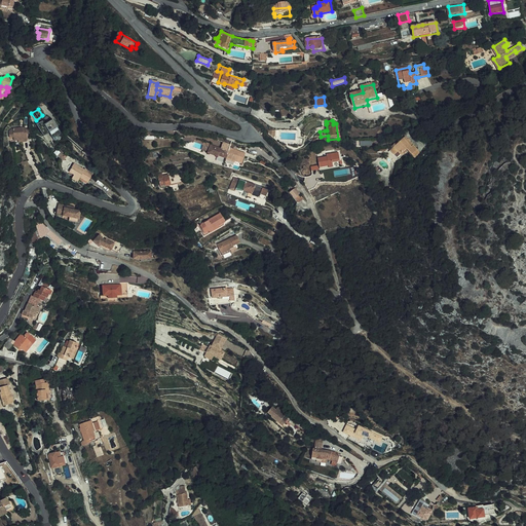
[(39,121),(33,124),(40,136),(45,133),(49,139),(58,135),(49,122),(42,126),(39,121)]
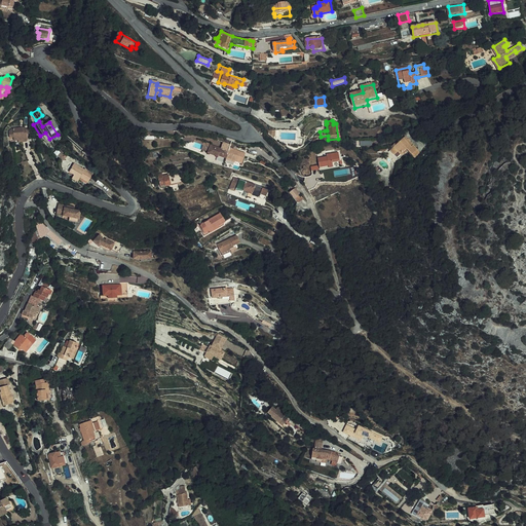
[(14,138),(14,140),(20,140),(20,137),(27,136),(27,134),(27,129),(27,127),(13,127),(13,132),(10,132),(10,138),(14,138)]
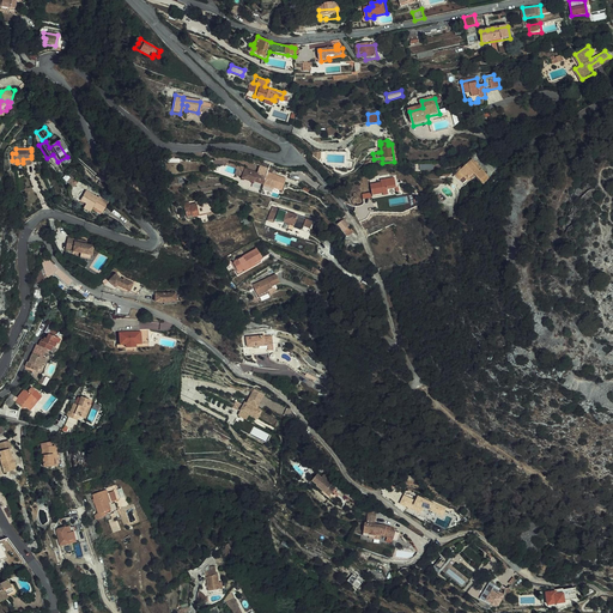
[(480,178),(483,174),(485,171),(474,163),(468,158),(456,176),(463,182),(466,180),(468,182),(471,177),(473,174),(480,178)]
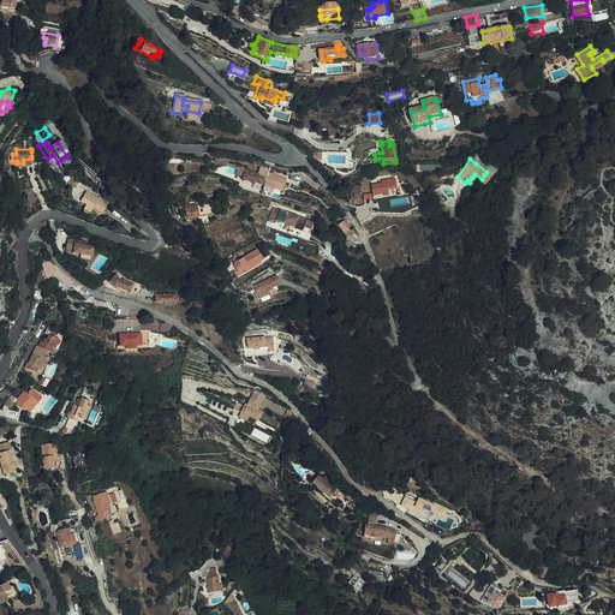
[(243,169),(236,167),(236,169),(234,177),(240,178),(240,180),(252,183),(254,181),(262,184),(262,185),(262,186),(273,189),(273,186),(280,189),(284,175),(266,171),(264,175),(243,171),(243,169)]
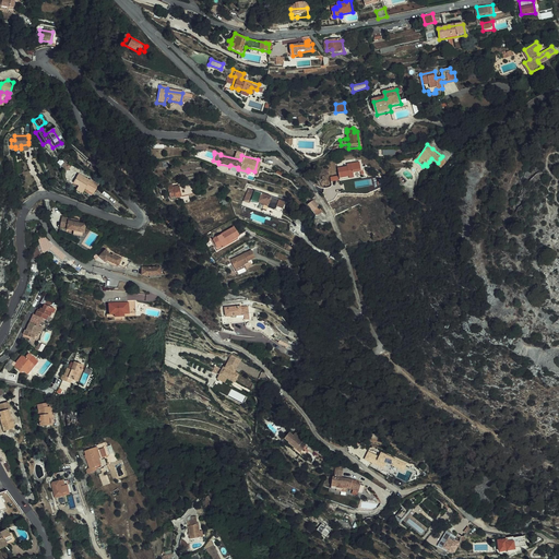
[(359,165),(352,166),(347,166),(347,169),(339,170),(339,175),(341,174),(342,180),(349,179),(349,181),(354,180),(354,174),(360,174),(359,165)]
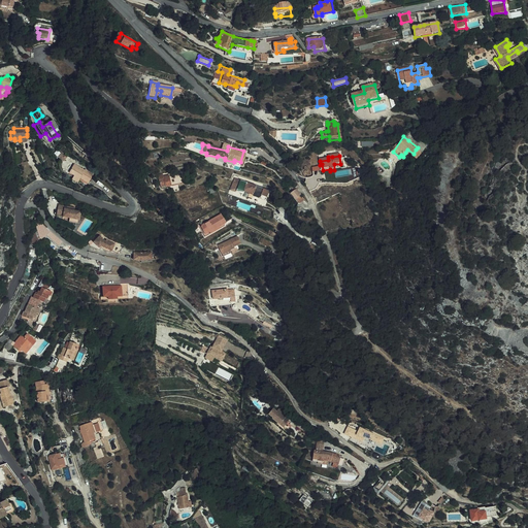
[(79,182),(86,186),(87,186),(88,184),(92,177),(83,172),(83,173),(72,167),(66,177),(71,180),(77,184),(77,185),(79,182)]
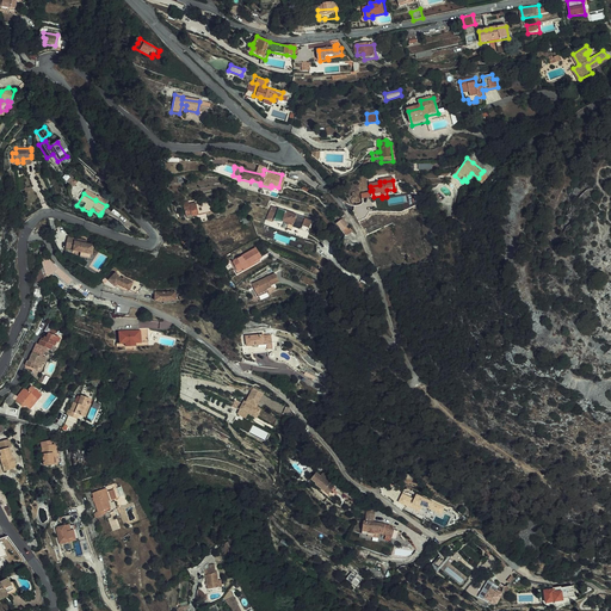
[(190,215),(191,216),(205,213),(204,207),(204,205),(196,208),(193,202),(187,204),(189,209),(184,211),(185,216),(190,215)]
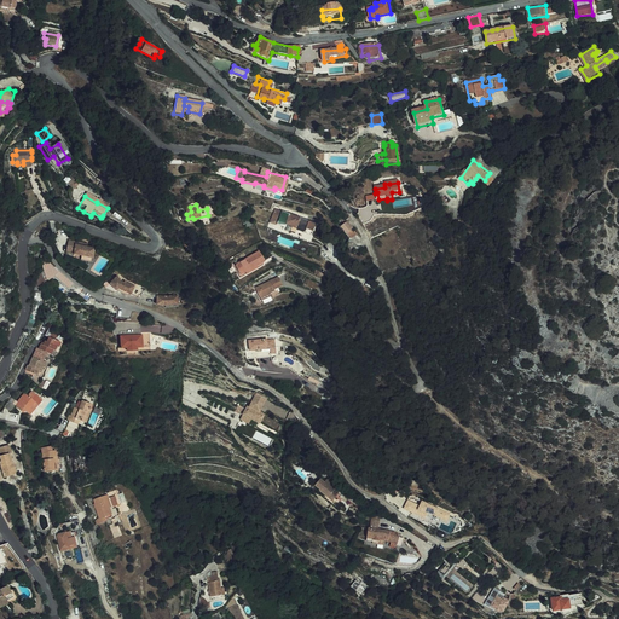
[(284,229),(285,226),(277,223),(281,212),(275,210),(270,224),(284,229)]
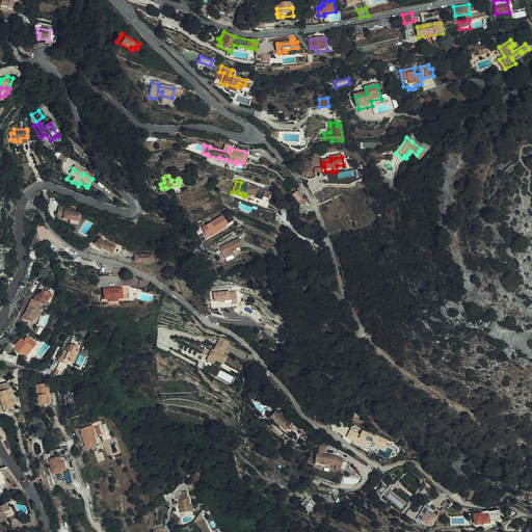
[(268,200),(270,193),(241,182),(238,191),(245,194),(254,196),(255,198),(260,201),(262,200),(262,197),(268,200)]
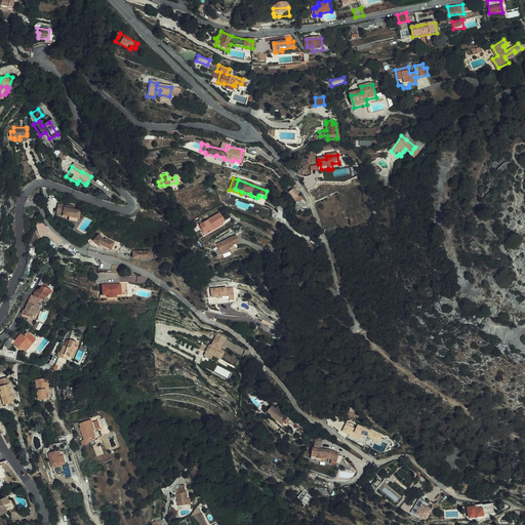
[(294,198),(297,202),(303,198),(299,194),(294,188),(289,192),(294,198)]
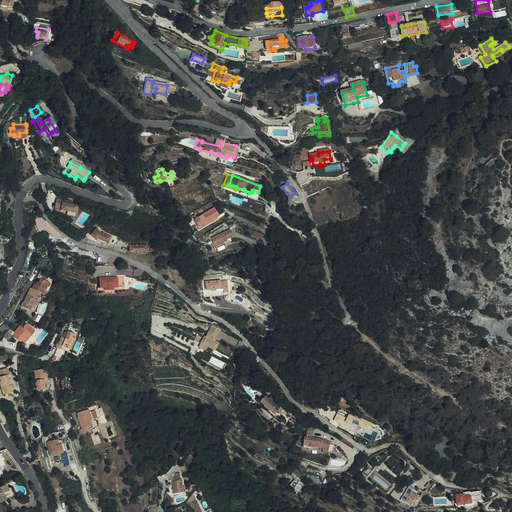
[(56,207),(62,209),(65,209),(65,212),(78,214),(79,205),(73,204),(74,202),(58,199),(56,207)]
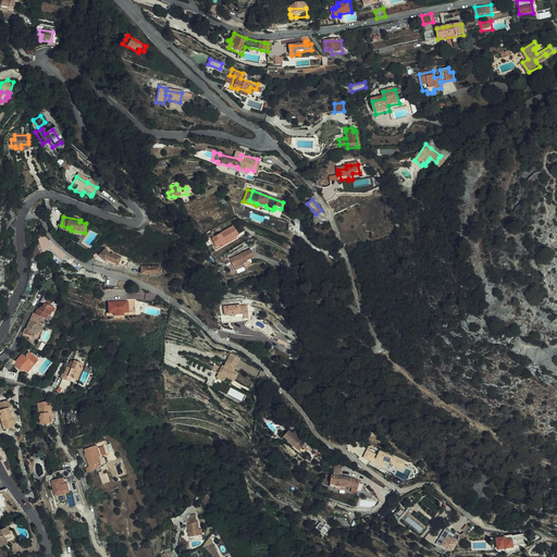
[(209,238),(211,243),(217,240),(220,245),(229,239),(236,236),(232,226),(209,238)]
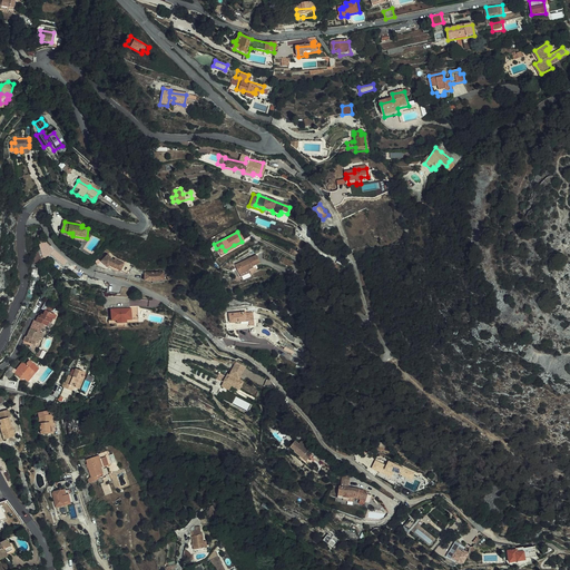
[(38,242),(35,234),(27,236),(30,244),(38,242)]
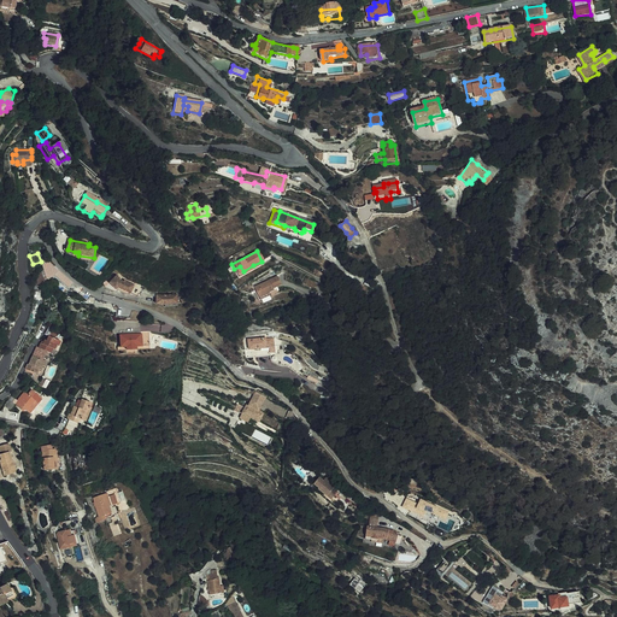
[(52,262),(51,259),(42,263),(43,269),(46,274),(47,276),(47,277),(59,271),(52,262)]
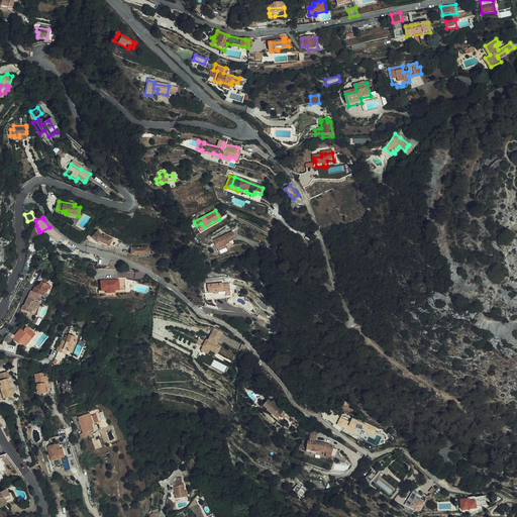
[(49,227),(46,232),(59,242),(62,237),(49,227)]
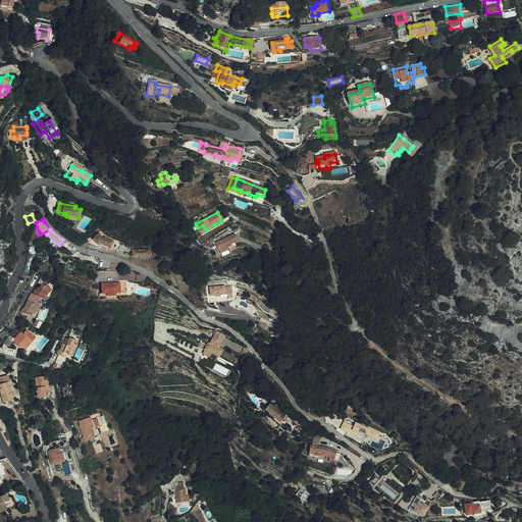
[(96,246),(98,245),(99,244),(110,248),(111,246),(116,249),(118,249),(120,245),(105,238),(104,239),(99,233),(91,241),(96,246)]
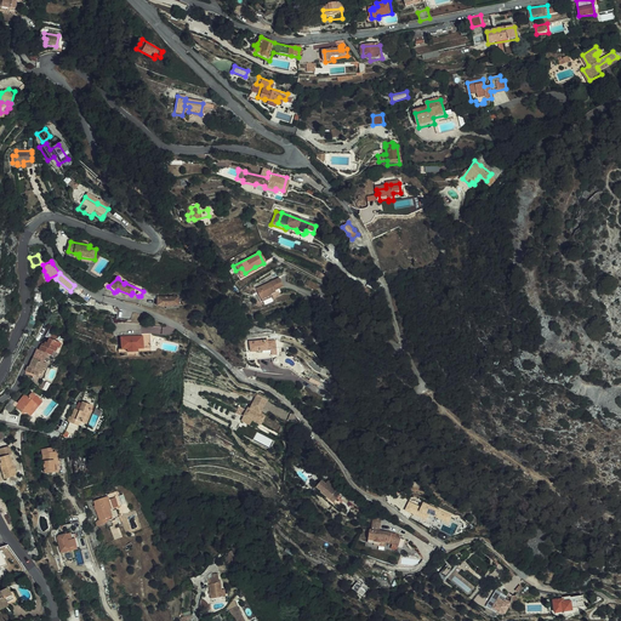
[(274,281),(251,292),(254,298),(252,300),(256,307),(267,301),(266,298),(271,296),(271,295),(278,290),(274,281)]
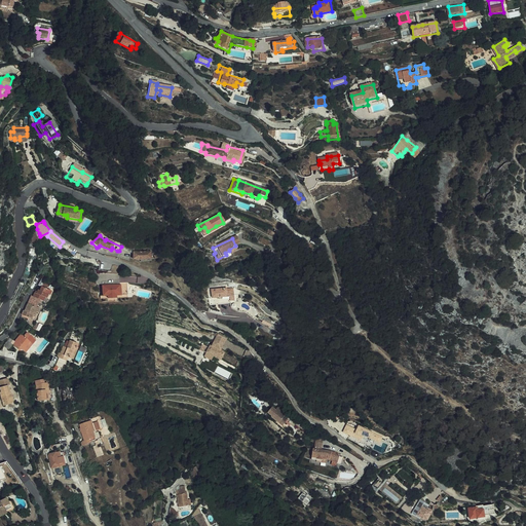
[(68,247),(63,241),(60,247),(76,256),(78,252),(74,250),(68,247)]
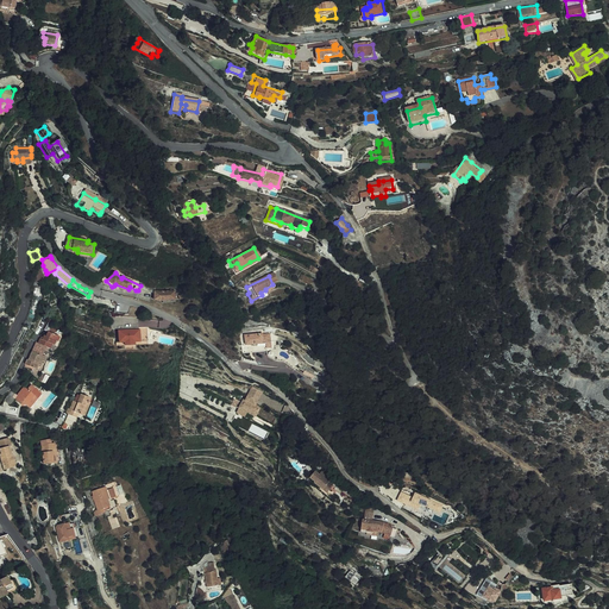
[(163,301),(177,302),(179,297),(181,297),(181,301),(192,300),(192,290),(180,292),(173,292),(165,292),(156,290),(156,284),(148,283),(146,292),(155,294),(155,300),(163,301)]
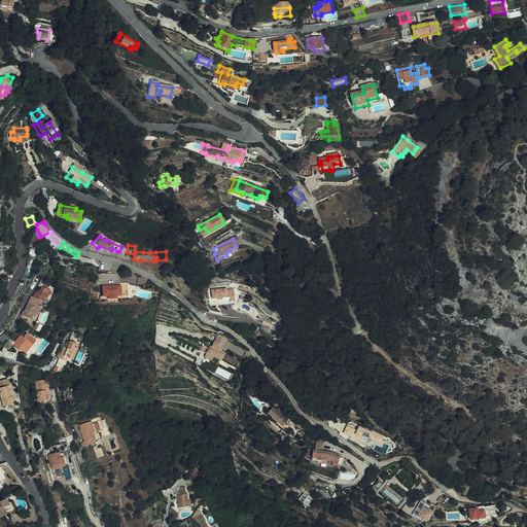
[(32,296),(30,296),(28,300),(37,303),(38,301),(41,302),(43,297),(45,297),(46,293),(48,294),(49,289),(39,286),(38,289),(36,289),(35,293),(33,292),(32,296)]
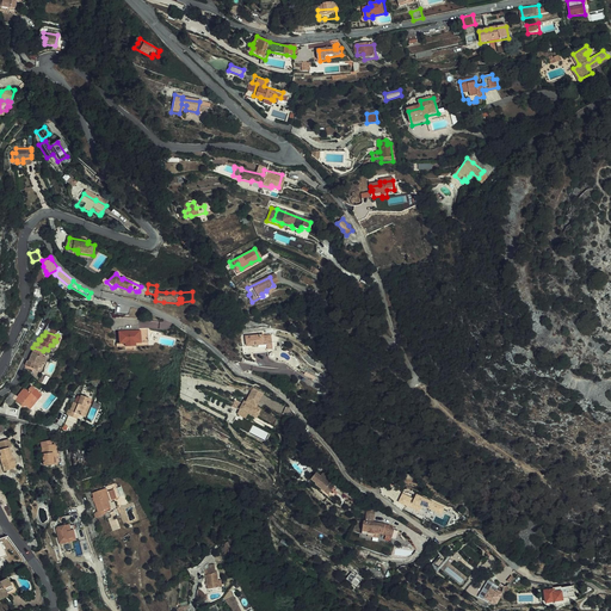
[(137,345),(150,345),(149,333),(121,334),(122,346),(127,346),(137,345)]
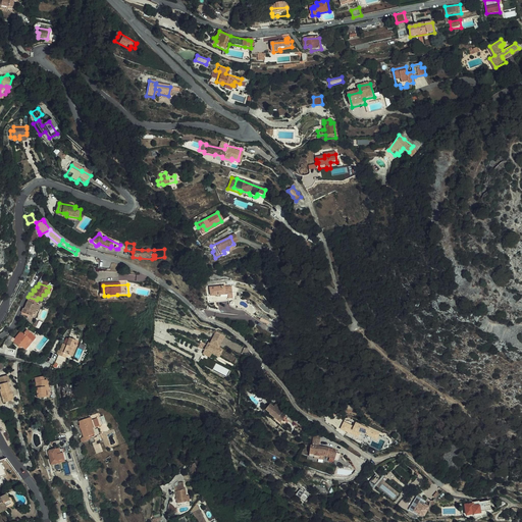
[(228,285),(211,288),(213,303),(230,301),(230,300),(229,294),(228,285)]
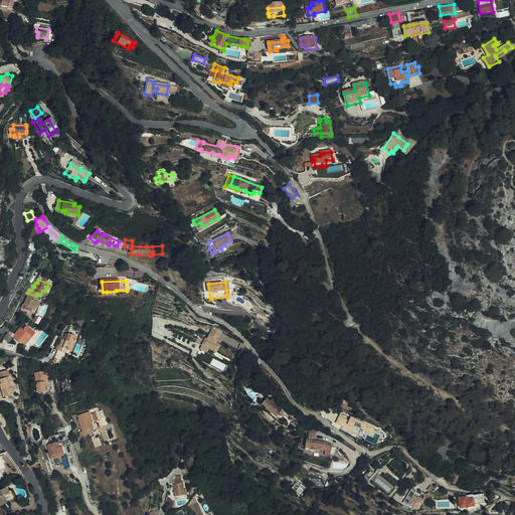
[(38,301),(35,300),(36,296),(27,293),(23,305),(22,305),(21,308),(31,312),(32,308),(34,308),(35,305),(36,305),(38,301)]
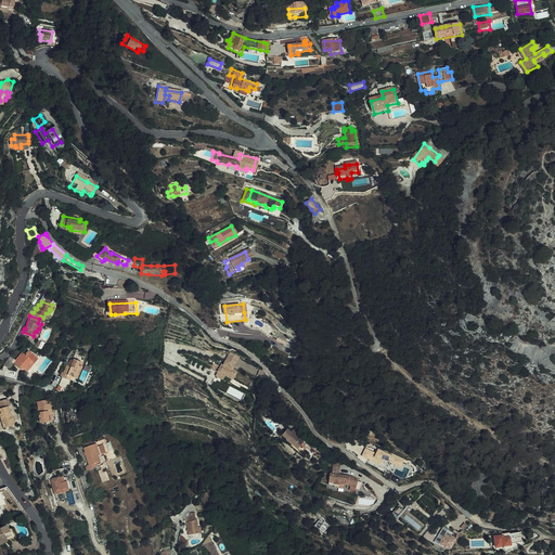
[(21,365),(23,368),(28,371),(33,364),(30,362),(35,355),(28,349),(25,353),(22,352),(13,364),(20,369),(21,365)]
